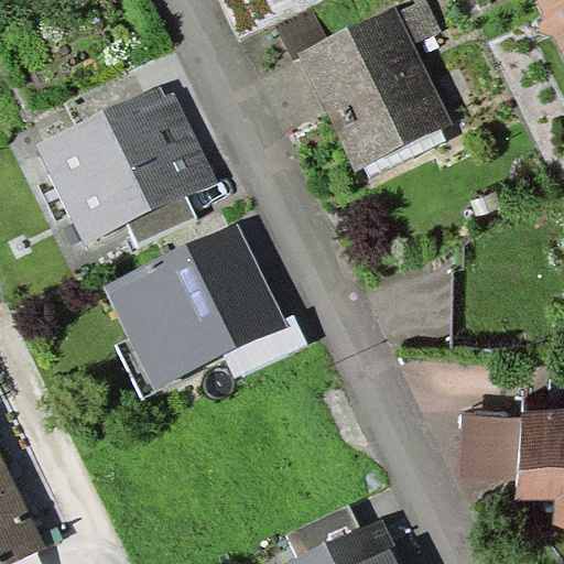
[(426,0),(422,0),(399,11),(414,43),(442,31),(426,0)]
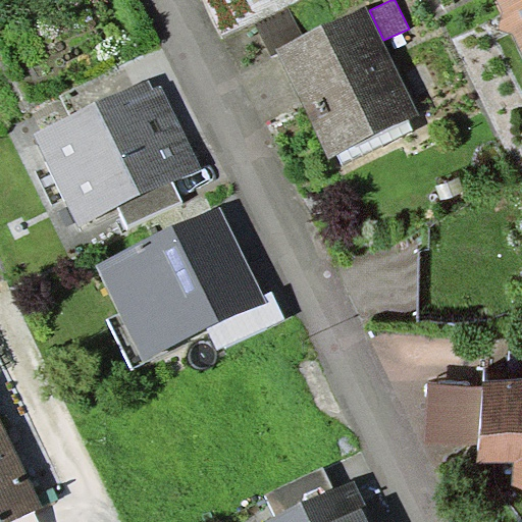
[(521,0),(497,0),(521,52),(521,0)]
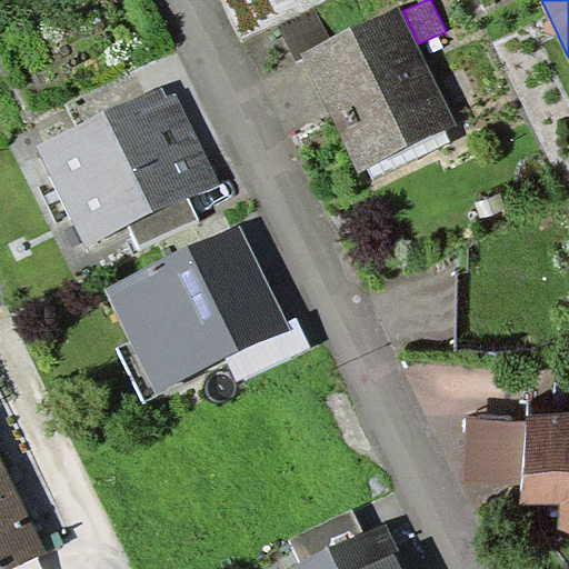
[(402,11),(400,6),(330,39),(300,53),(302,58),(358,173),(458,126),(418,43),(402,11)]
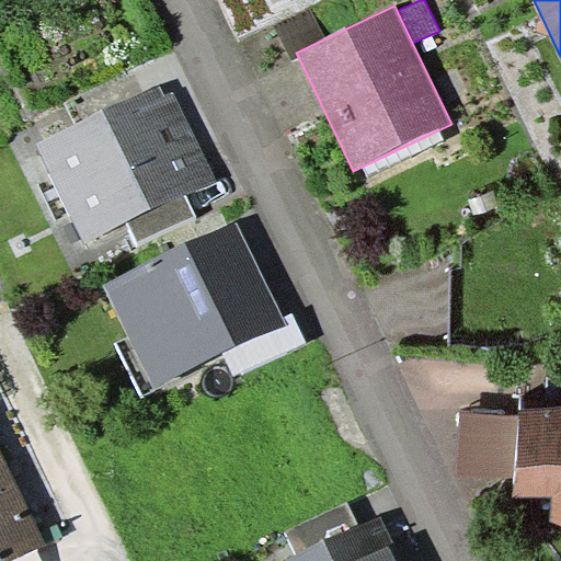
[(296,53),(325,38),(311,8),(275,25),(292,59),(298,57),(296,53)]
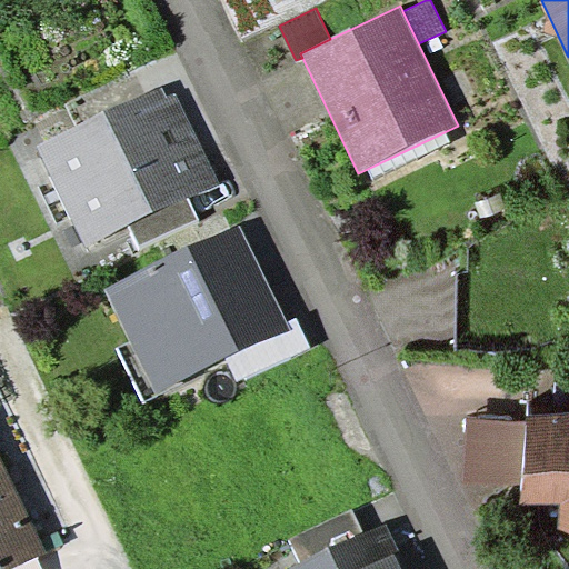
[(162,87),(39,145),(87,247),(131,226),(191,198),(220,183),(177,91),(167,97),(162,87)]
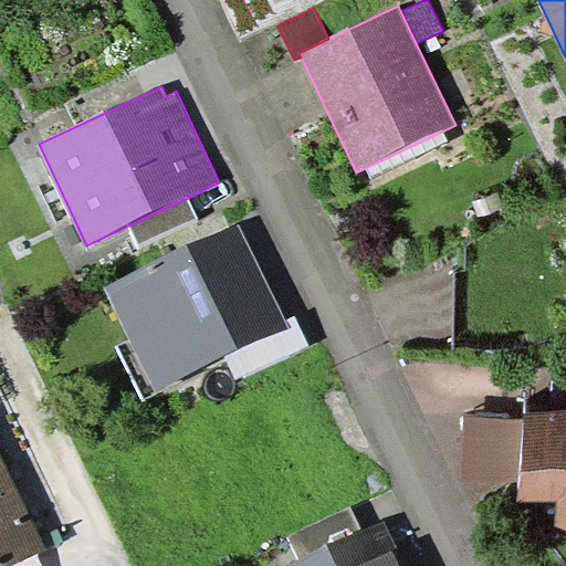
[(200,217),(190,197),(130,224),(139,244),(200,217)]
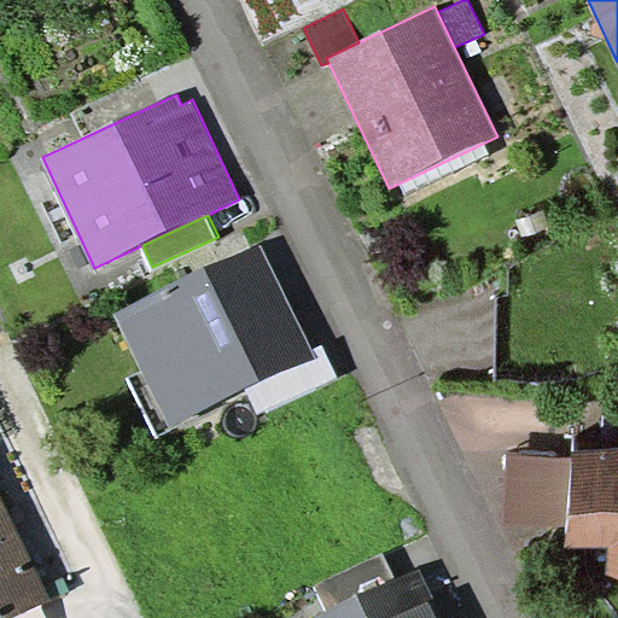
[(312,349),(260,243),(115,312),(143,369),(172,430),(246,391),(316,359),(312,349)]
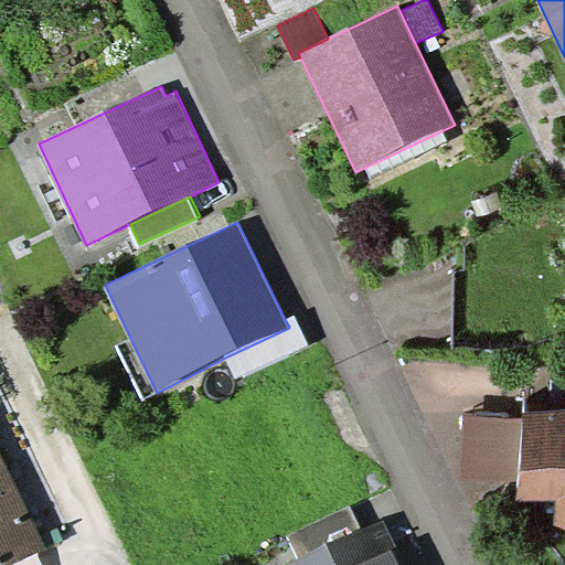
[(295,316),(285,319),(289,328),(225,358),(235,377),(308,343),(295,316)]
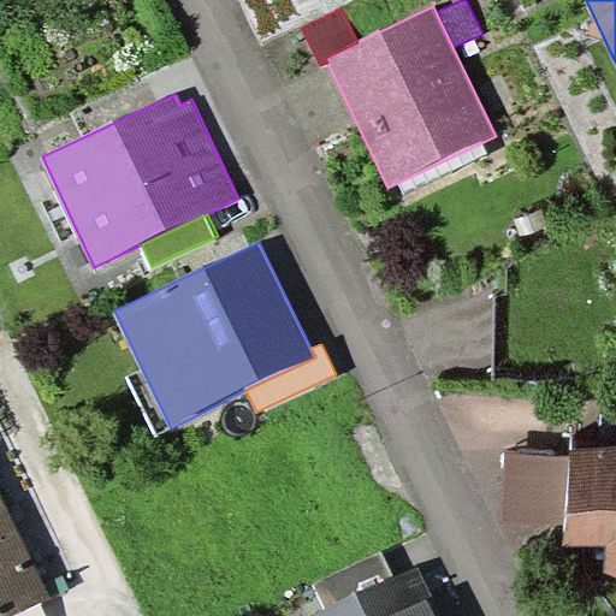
[(125,377),(155,436),(171,428),(142,368),(125,377)]
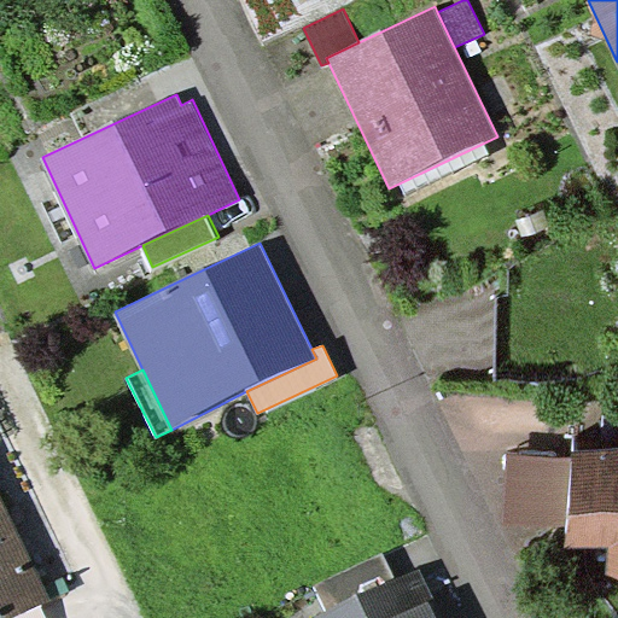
[(617,448),(572,445),(572,456),(569,528),(567,546),(610,548),(607,576),(617,576),(617,448)]
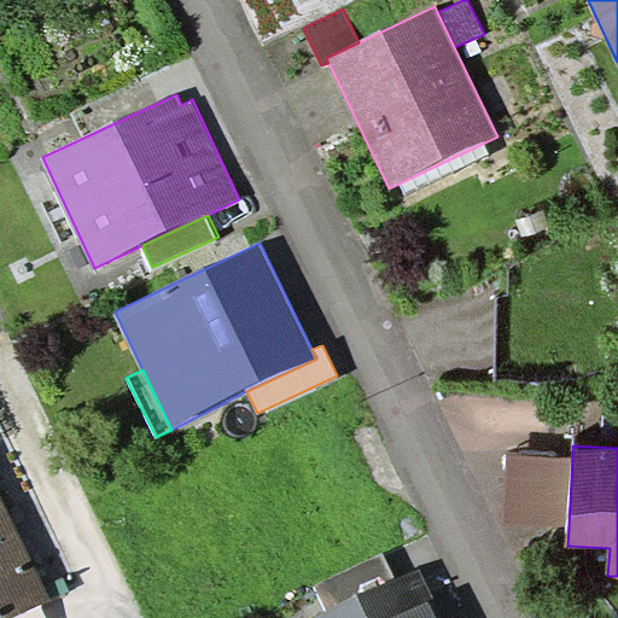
[(569,528),(572,456),(508,454),(505,524),(569,528)]
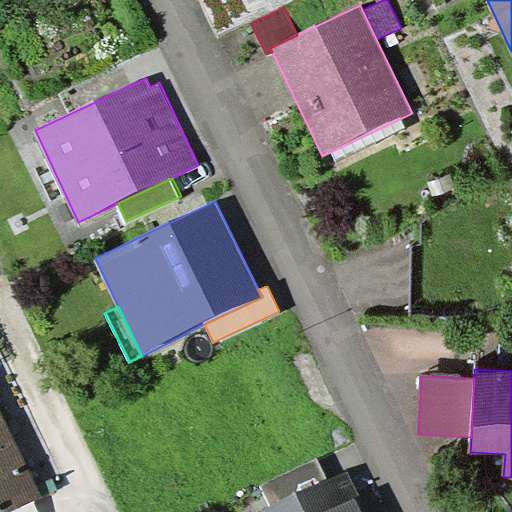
[(42,496),(4,415),(0,416),(0,511),(6,511),(34,499),(42,496)]
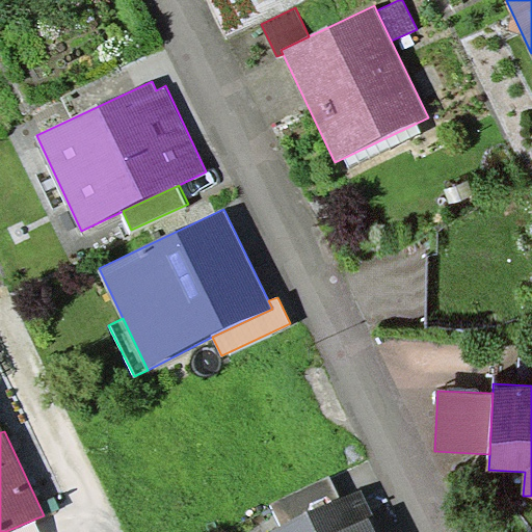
[(283,528),(342,499),(329,475),(270,503),(283,528)]
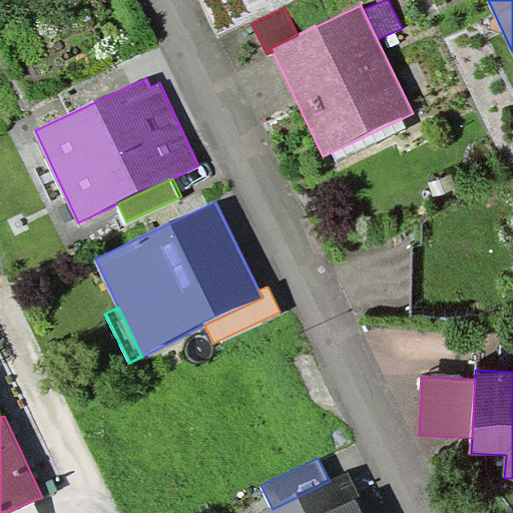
[(368,512),(349,472),(330,481),(273,509),(264,512),(368,512)]
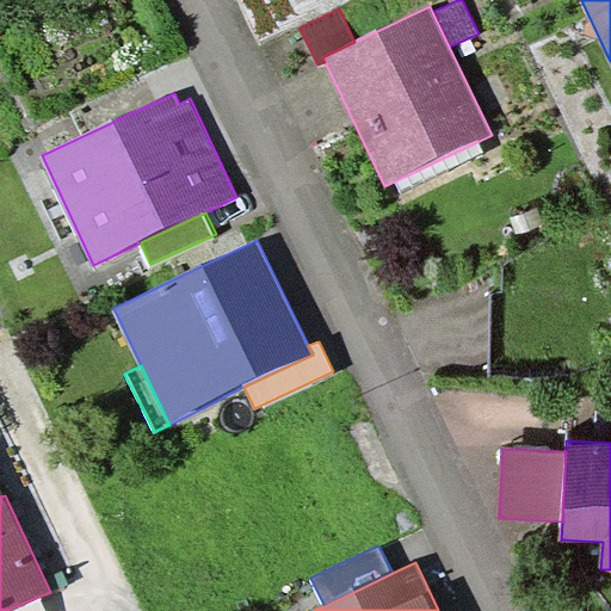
[(48,610),(41,596),(7,610),(48,610)]
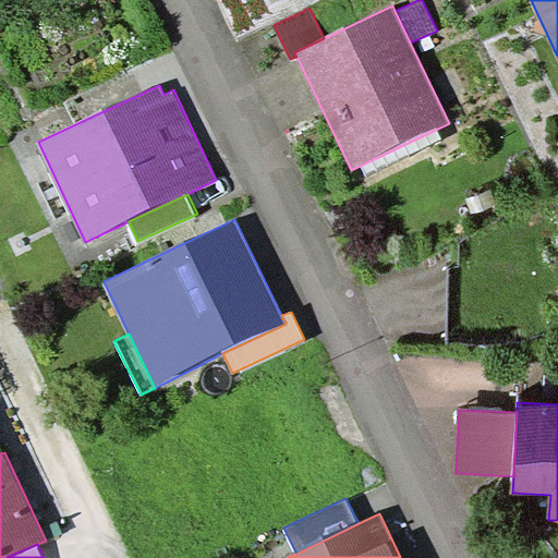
All buildings are outlined.
